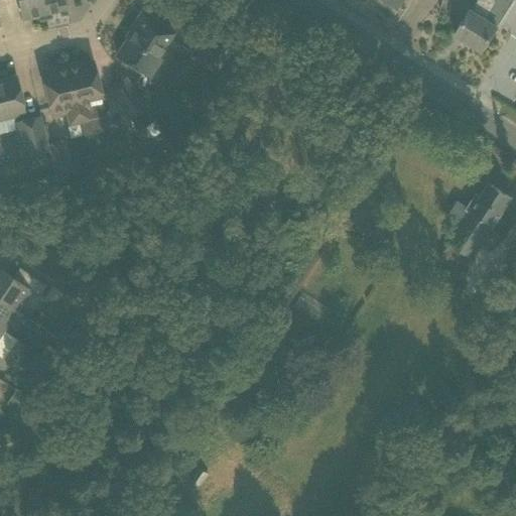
[(16,0),(21,20),(43,14),(40,0),(16,0)]
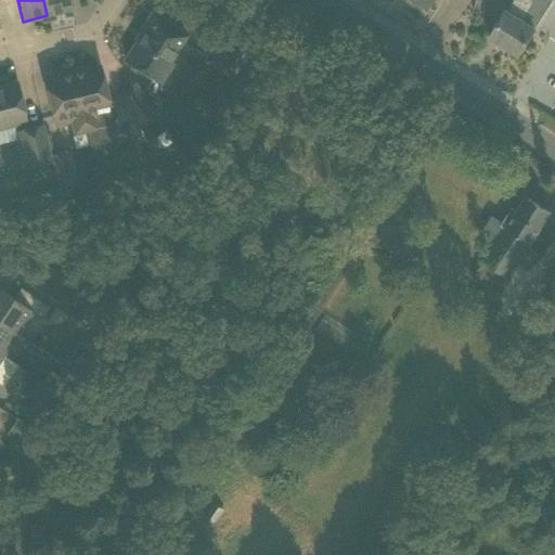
[(43,0),(47,15),(72,10),(69,0),(43,0)]
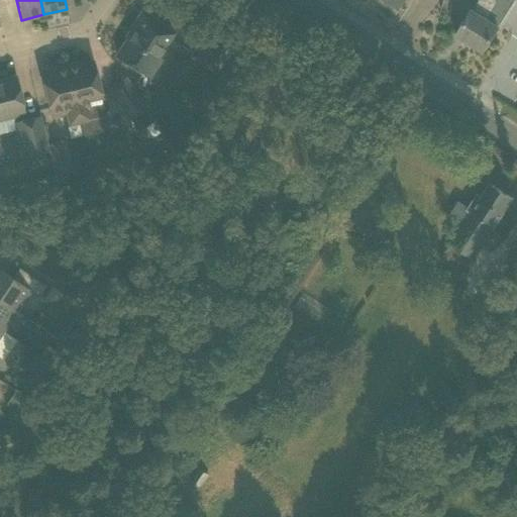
[(385,0),(399,8),(403,0),(385,0)]
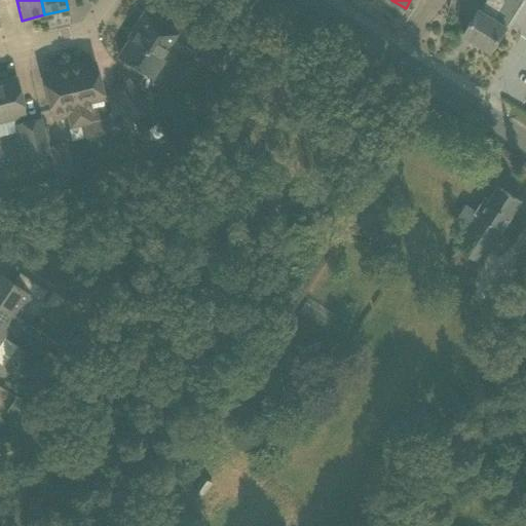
[(480,10),(464,35),(491,52),(506,28),(495,21),(506,1),(504,0),(487,0),(481,11),(480,10)]
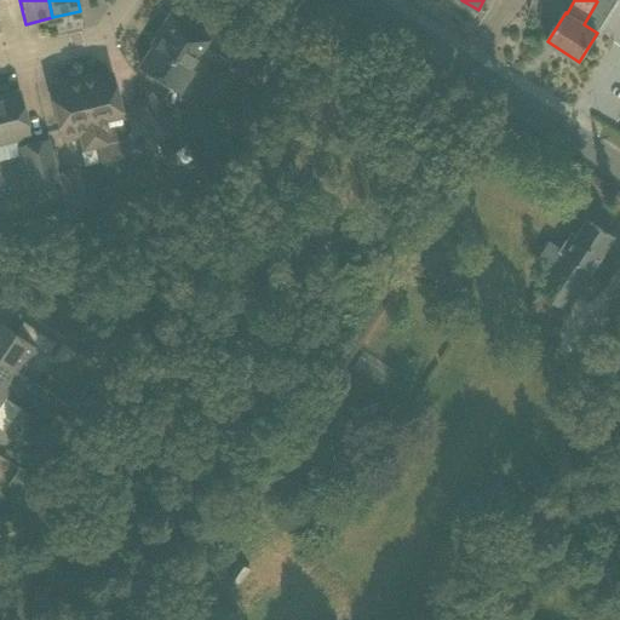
[(161,34),(141,68),(182,93),(195,72),(191,69),(210,40),(171,15),(159,33),(161,34)]
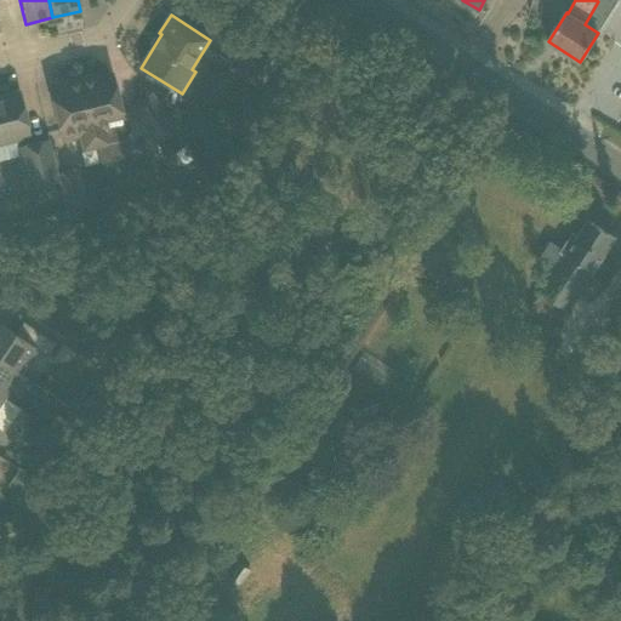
[(121,114),(112,74),(81,81),(96,146),(125,140),(131,130),(127,113),(121,114)]
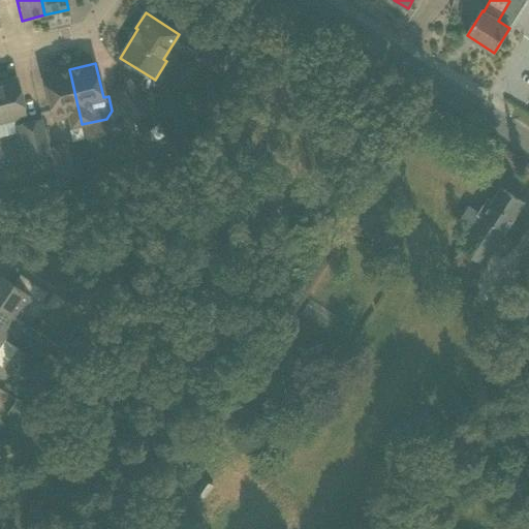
[(82,124),(69,69),(68,66),(42,72),(53,119),(68,115),(71,127),(82,124)]
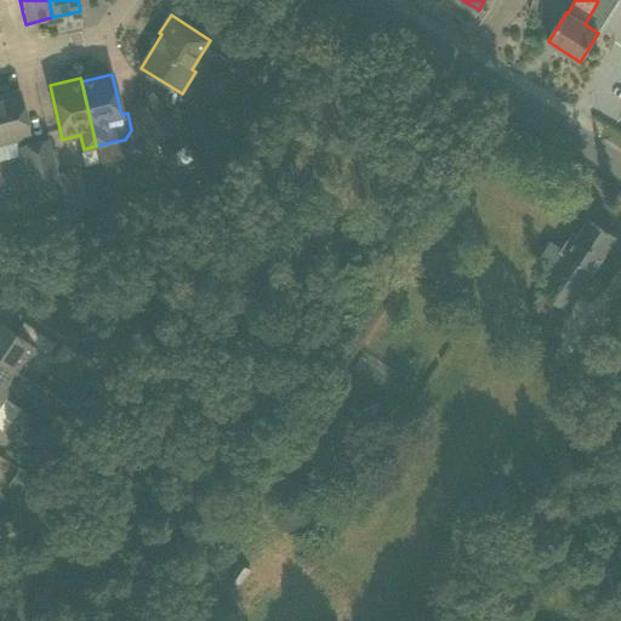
[(29,137),(18,92),(0,96),(0,140),(9,138),(9,142),(15,140),(27,186),(58,178),(57,172),(50,140),(26,146),(24,138),(29,137)]
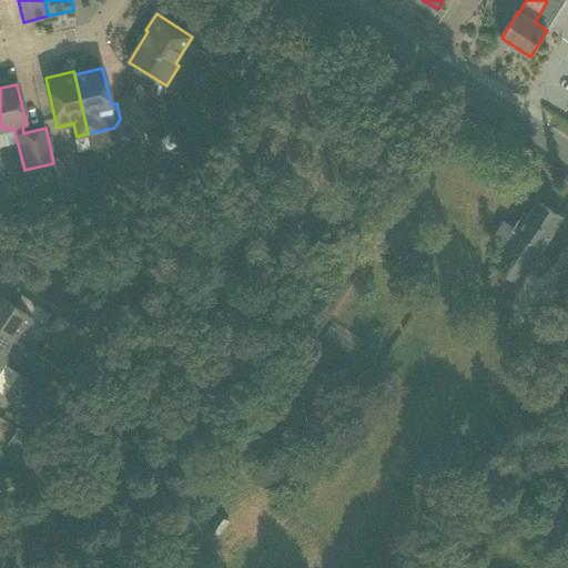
[(137,89),(122,99),(143,128),(156,119),(137,89)]
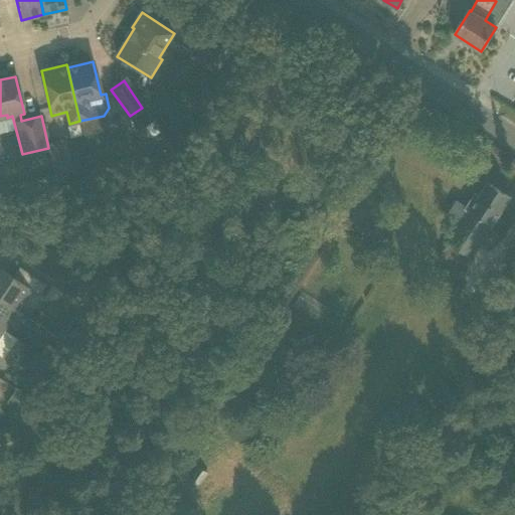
[(64,139),(47,143),(48,148),(55,177),(72,173),(64,139)]
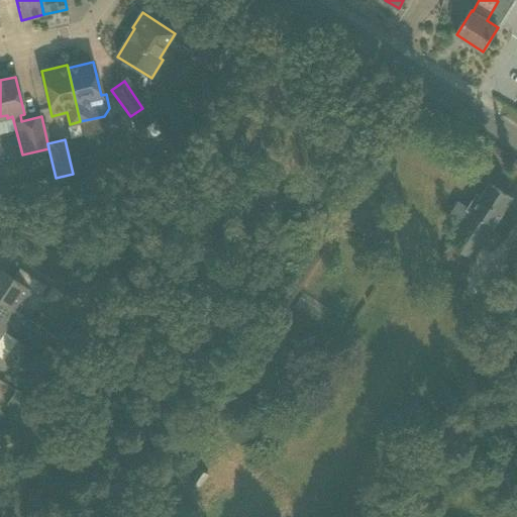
[(473,259),(487,237),(512,198),(490,184),(482,197),(478,195),(468,210),(471,211),(449,244),(440,257),(463,273),(473,259)]
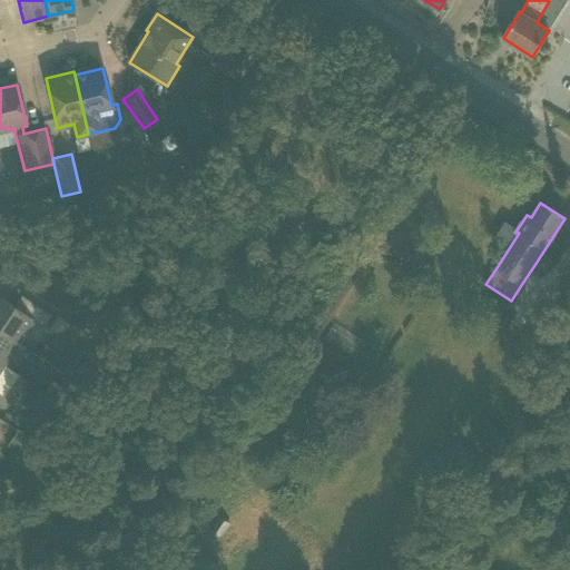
[(21,295),(13,306),(0,297),(0,330),(19,343),(33,321),(43,327),(51,315),(21,295)]
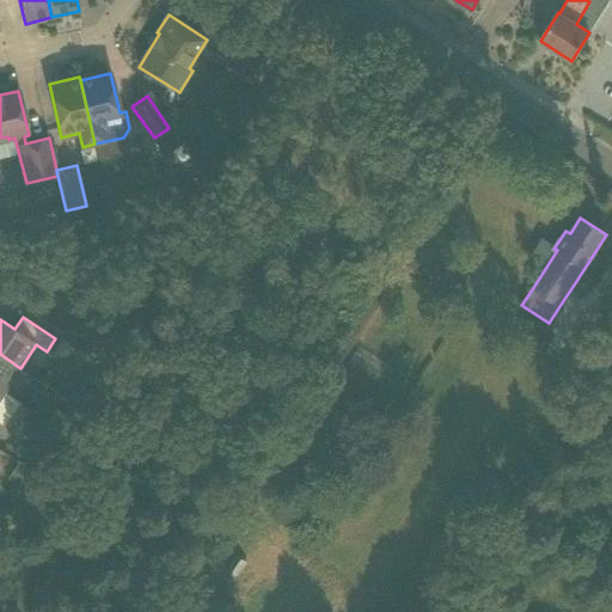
[(0,390),(4,392),(20,368),(0,354),(0,390)]
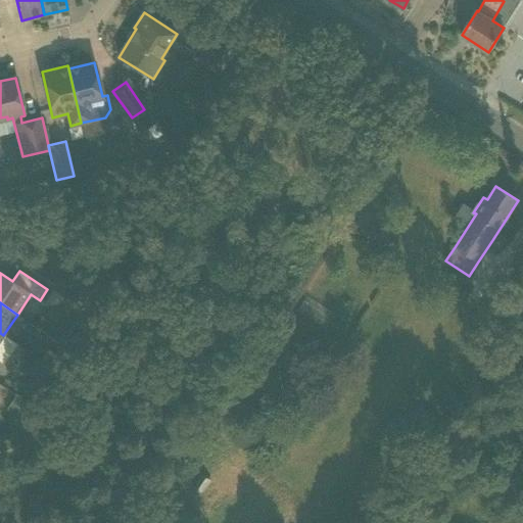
[(49,366),(56,355),(48,349),(41,361),(49,366)]
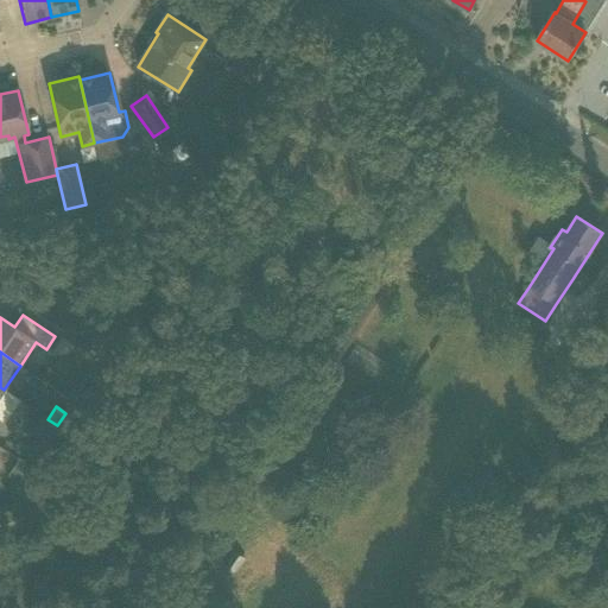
[(7,476),(26,489),(38,472),(19,458),(7,476)]
